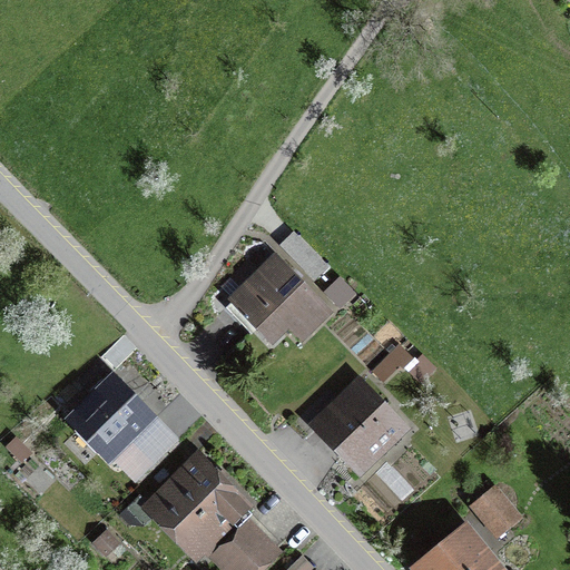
[(341,312),(279,249),(229,300),(274,345),(292,327),(308,344),(341,312)]
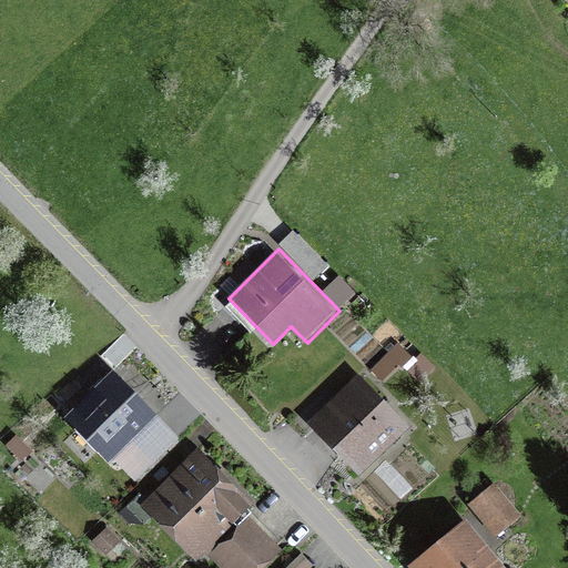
[(414,376),(416,347),(385,346),(383,374),(414,376)]
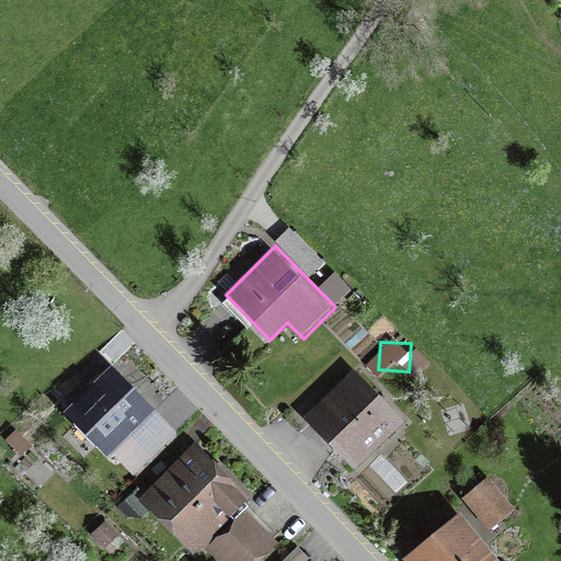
[(114,460),(119,455),(145,479),(185,437),(160,412),(114,368),(68,418),(114,460)]
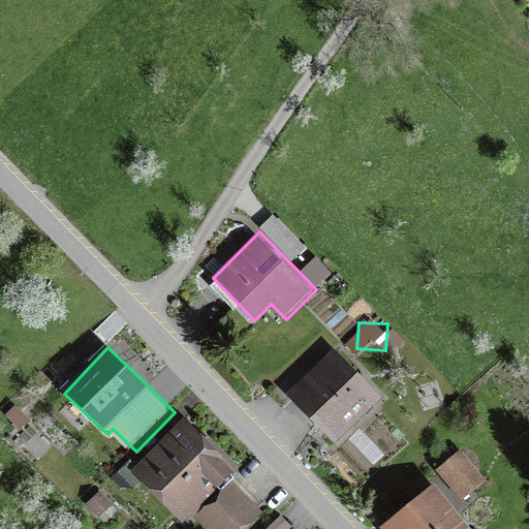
[(379,400),(332,348),(283,394),(331,445),(379,400)]
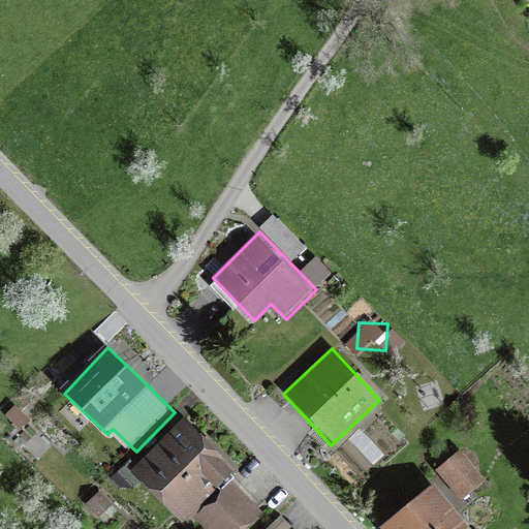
[(190,417),(133,472),(183,524),(196,511),(213,528),(252,528),(271,511),(238,478),(243,473),(190,417)]
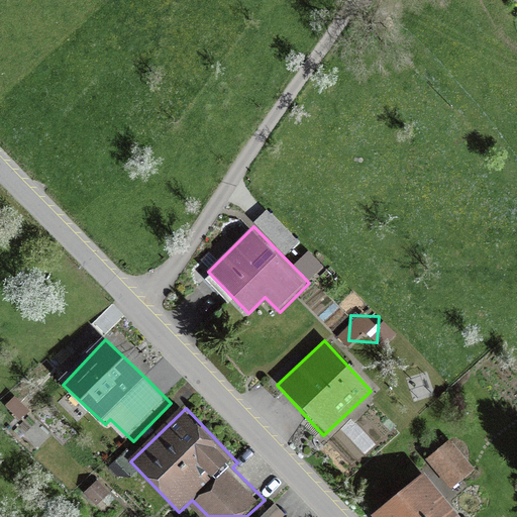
[(450,438),(426,457),(450,488),(475,469),(450,438)]
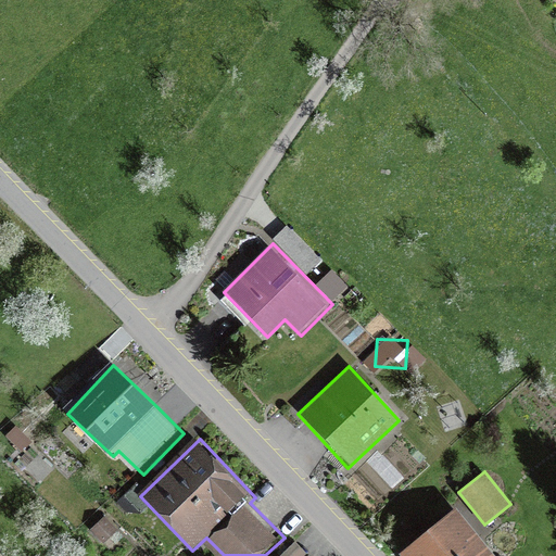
[(498,555),(456,503),(400,550),(404,555),(498,555)]
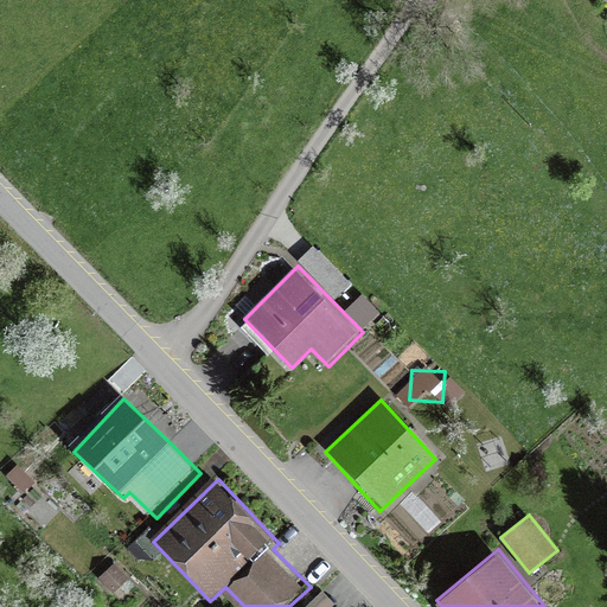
[(133,576),(119,561),(97,580),(112,595),(133,576)]
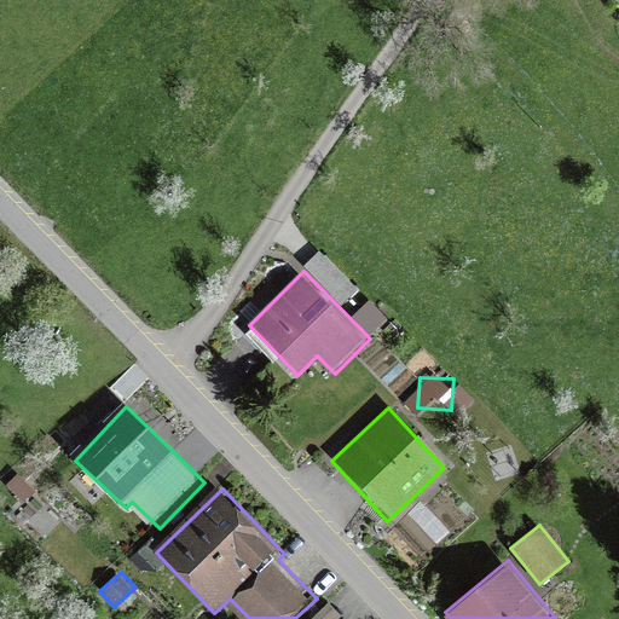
[(339,618),(346,613),(333,600),(312,618),(339,618)]
